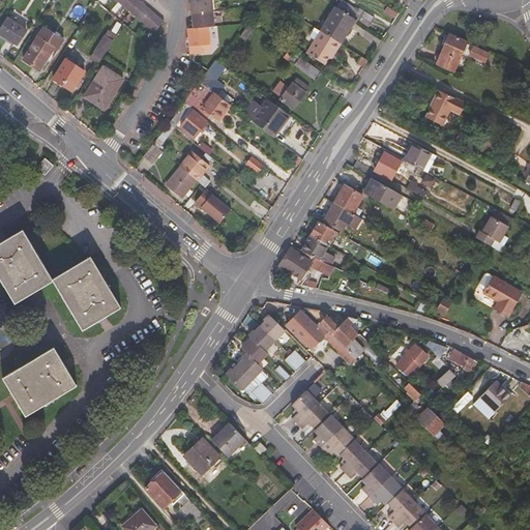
[(129,0),(125,6),(130,11),(140,0),(139,0),(129,0)]
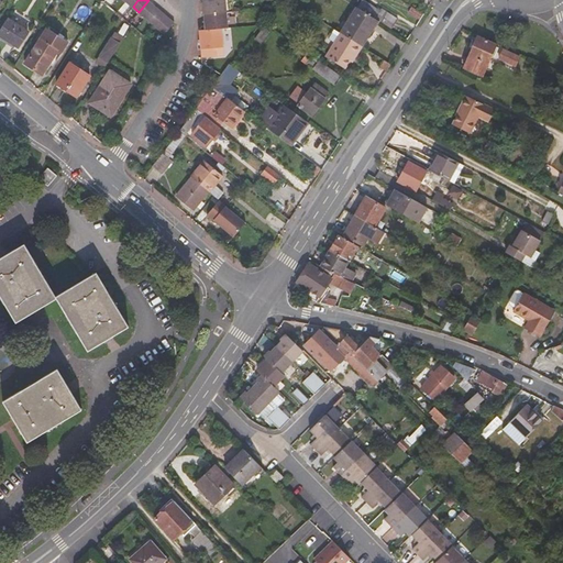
[(148,0),(139,12),(145,18),(155,6),(148,0)]
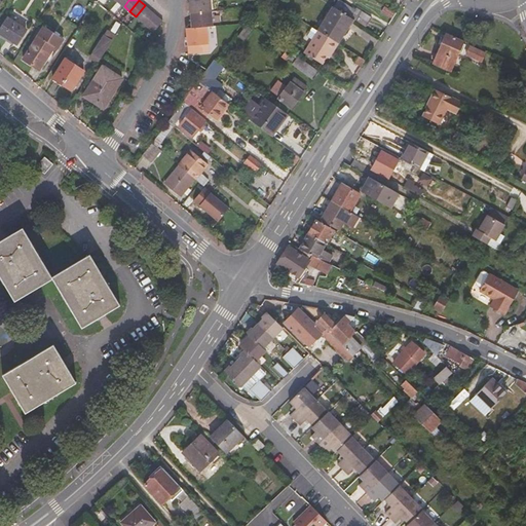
[(212,11),(211,0),(189,0),(190,12),(212,11)]
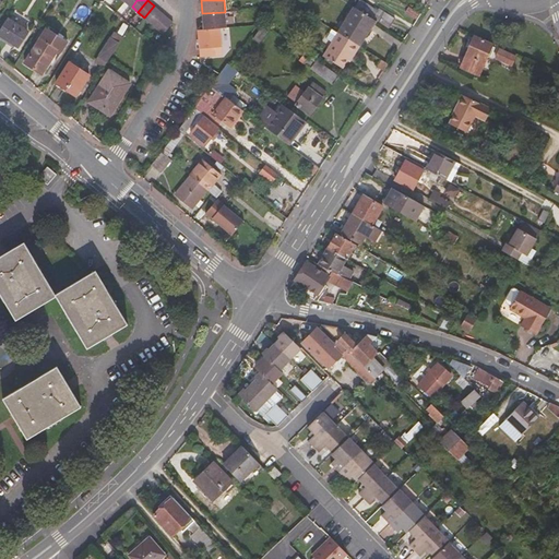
[(292,0),(290,2),(302,9),(307,0),(292,0)]
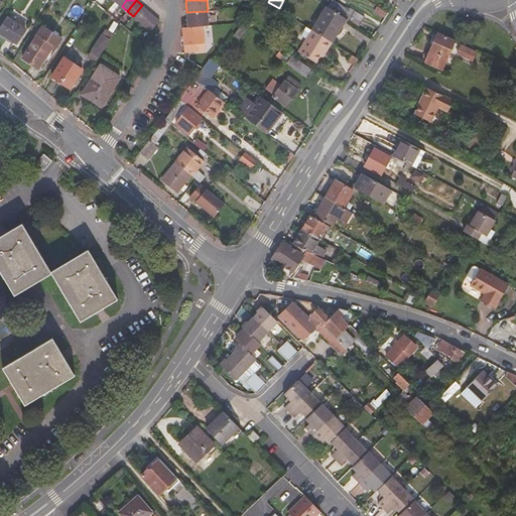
[(346,17),(359,26),(365,16),(350,7),(349,9),(334,0),(332,0),(328,6),(346,17)]
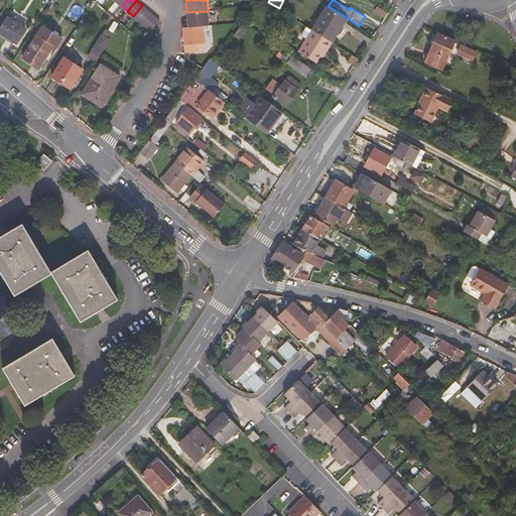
[(148,10),(142,5),(133,16),(139,21),(148,10)]
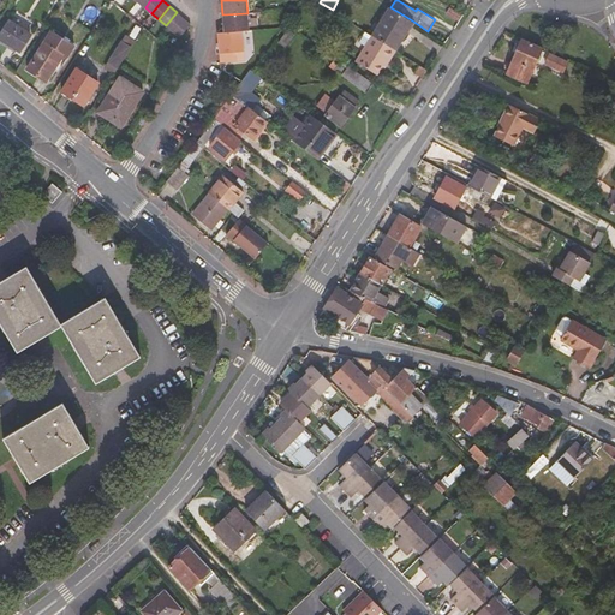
[(395,49),(412,21),(390,7),(372,35),(375,36),(395,49)]
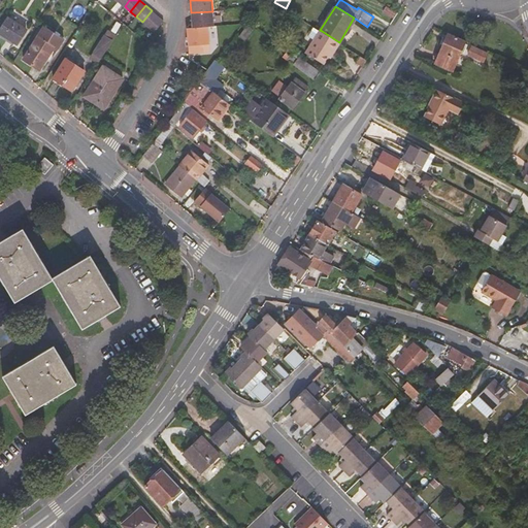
[(157,15),(152,10),(142,22),(149,27),(157,15)]
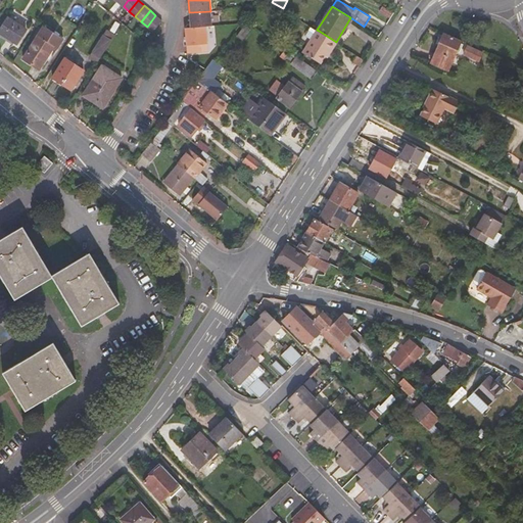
[(212,25),(210,11),(189,12),(190,28),(205,26),(212,25)]
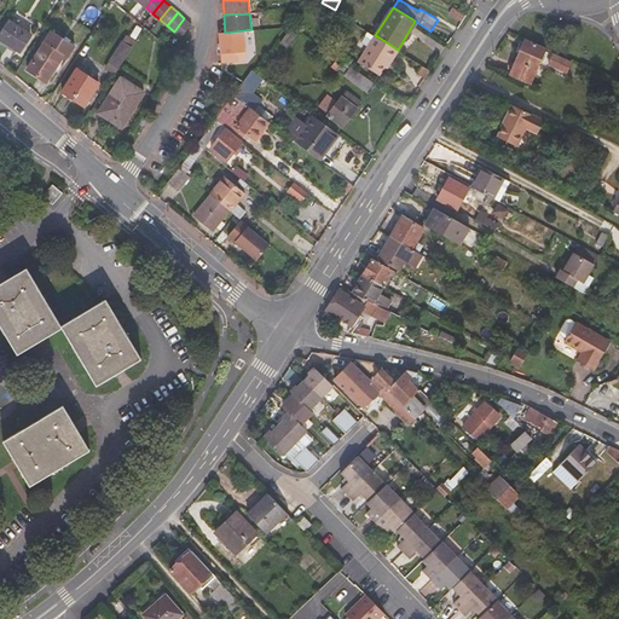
[(192,24),(184,18),(174,32),(181,38),(192,24)]
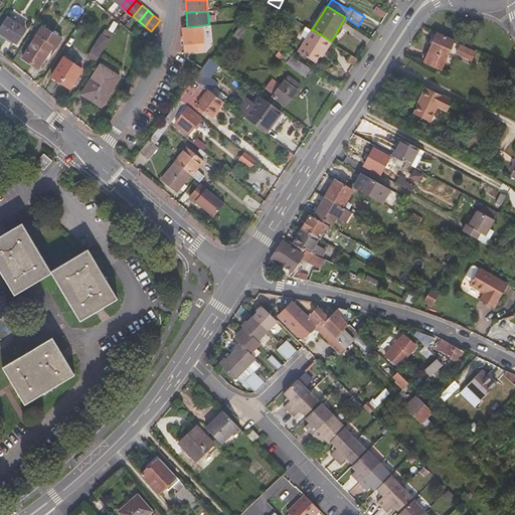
[(26,28),(8,17),(0,28),(0,31),(17,43),(26,28)]
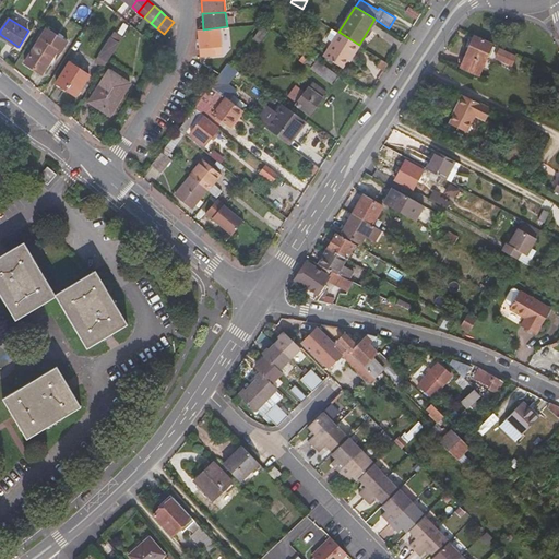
[(262,25),(253,37),(260,43),(269,31),(262,25)]
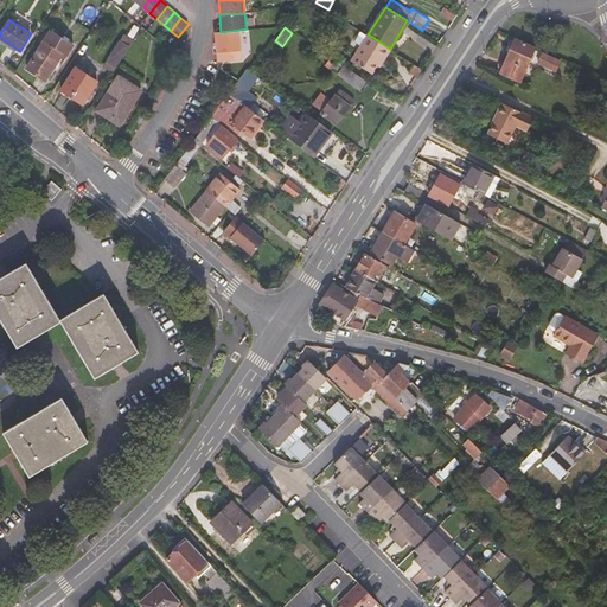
[(66,55),(74,44),(51,30),(26,69),(45,81),(64,53),(66,55)]
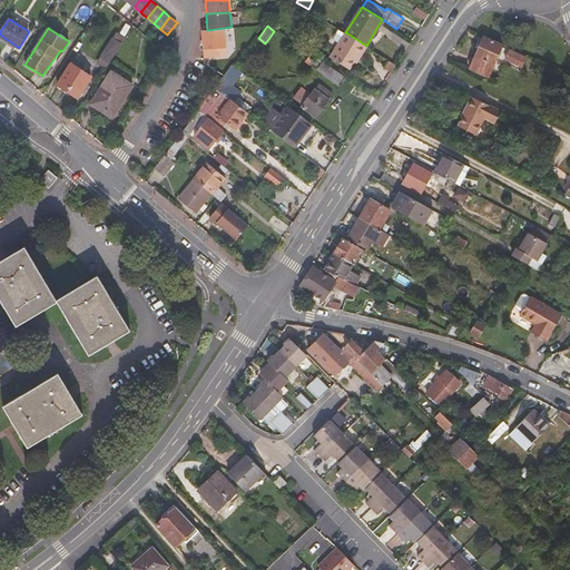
[(226,48),(224,28),(207,30),(202,30),(204,49),(204,58),(220,56),(219,48),(226,48)]
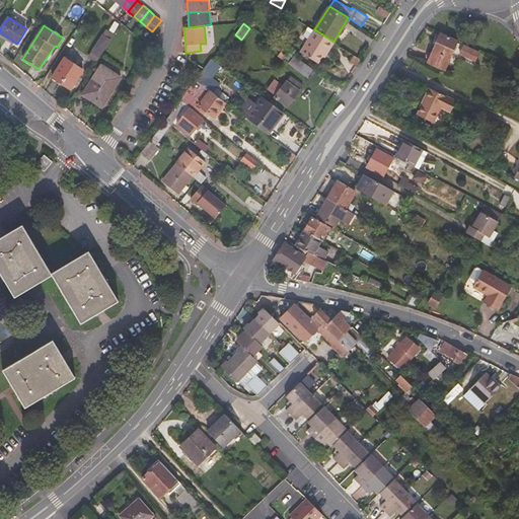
[(328,51),(334,42),(316,30),(311,40),(309,39),(301,51),(318,62),(325,50),(328,51)]
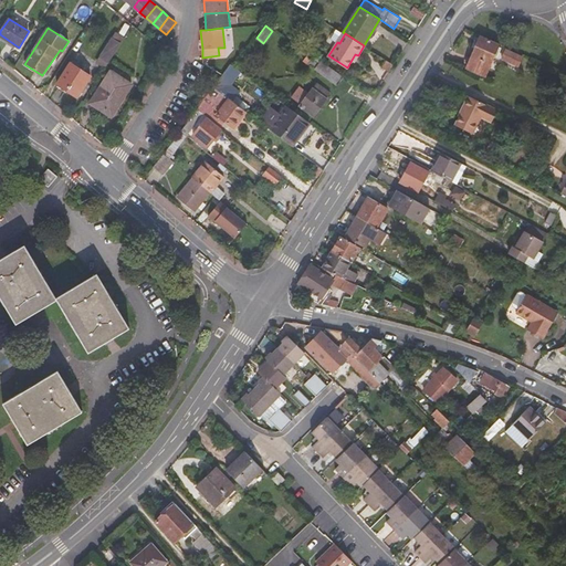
[(499,44),(480,35),(465,70),(484,77),(499,44)]
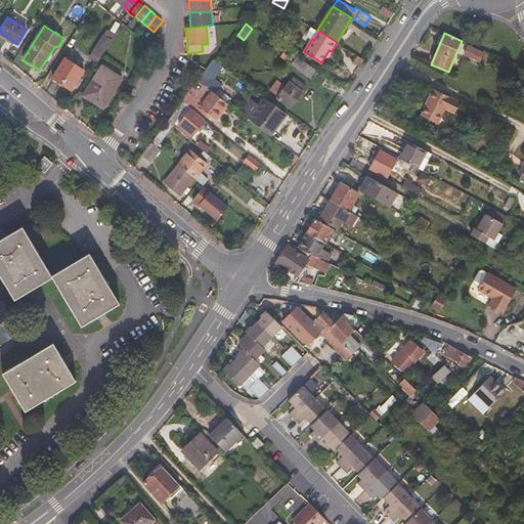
[(100,57),(112,40),(104,35),(93,52),(100,57)]
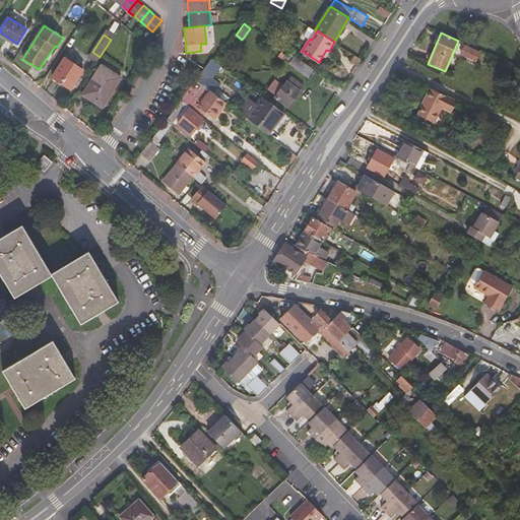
[(460,53),(475,61),(480,52),(464,45),(460,53)]
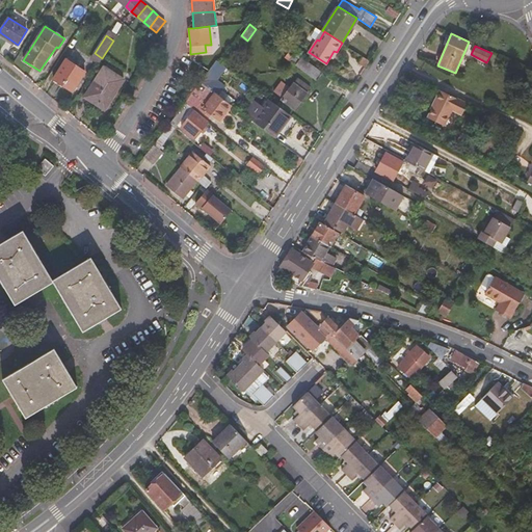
[(289,59),(295,63),(298,58),(293,54),(289,59)]
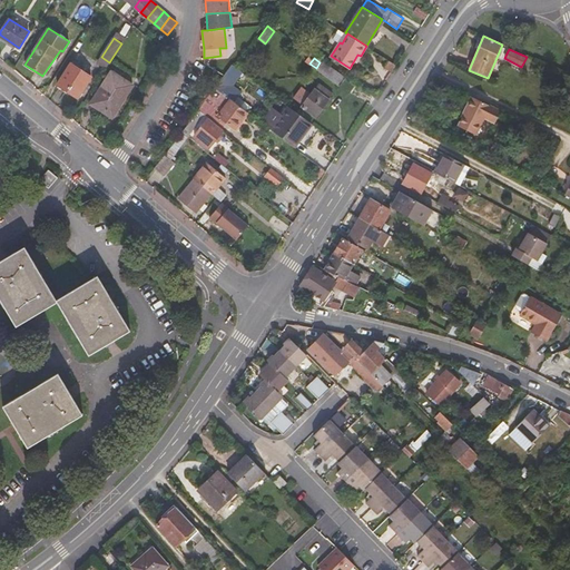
[(346,76),(323,59),(316,69),(324,75),(338,86),(346,76)]
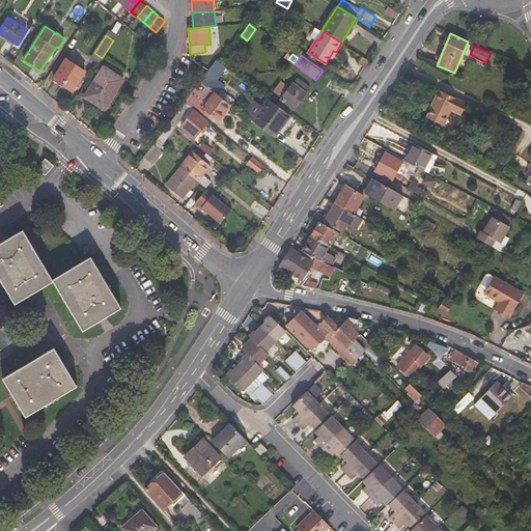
[(85,71),(66,59),(54,78),(73,90),(85,71)]
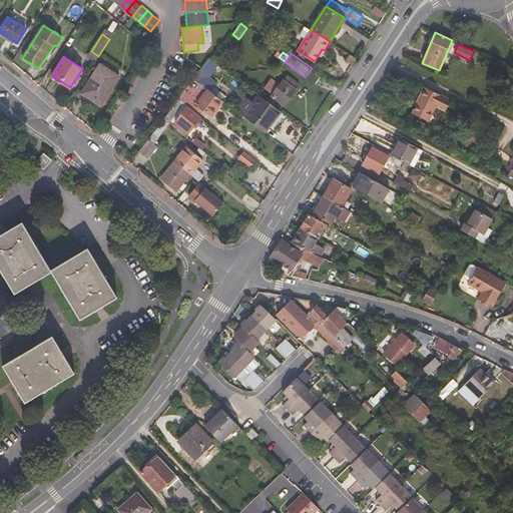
[(208,75),(217,63),(209,57),(201,68),(193,78),(207,88),(211,91),(217,82),(208,75)]
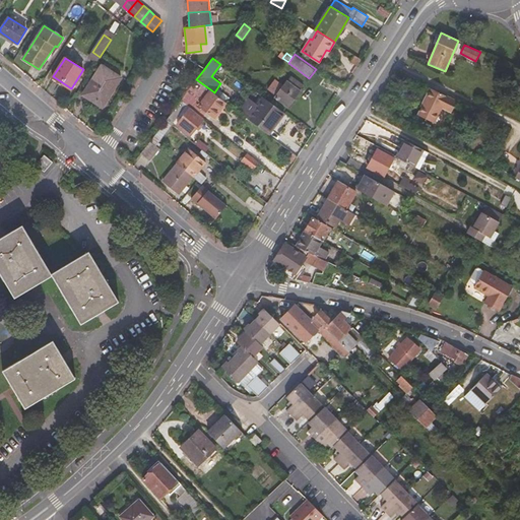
[(83,94),(103,108),(122,77),(102,65),(83,94)]
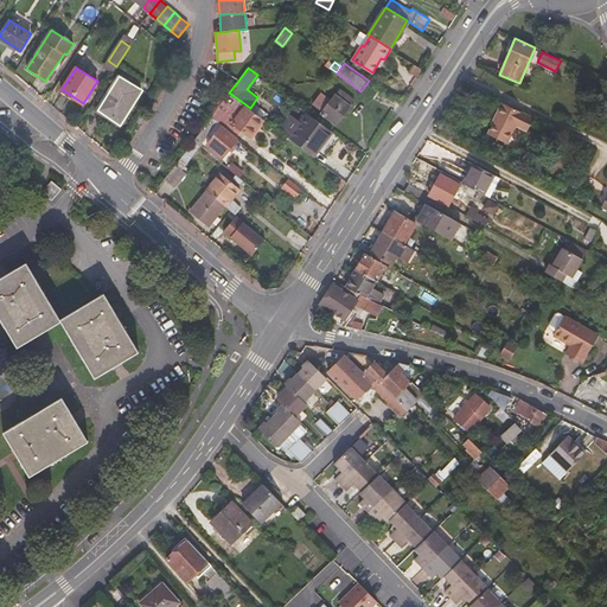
[(339,87),(320,112),(336,123),(355,98),(339,87)]
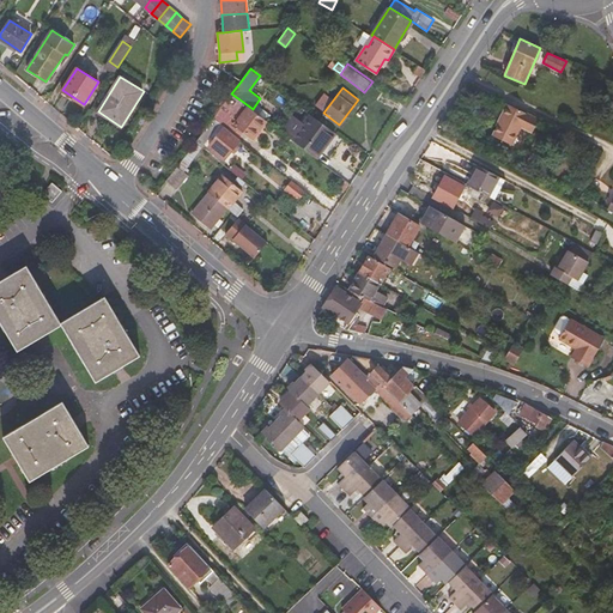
[(231,93),(213,117),(219,121),(222,123),(230,114),(229,113),(234,107),(242,113),(248,105),(231,93)]
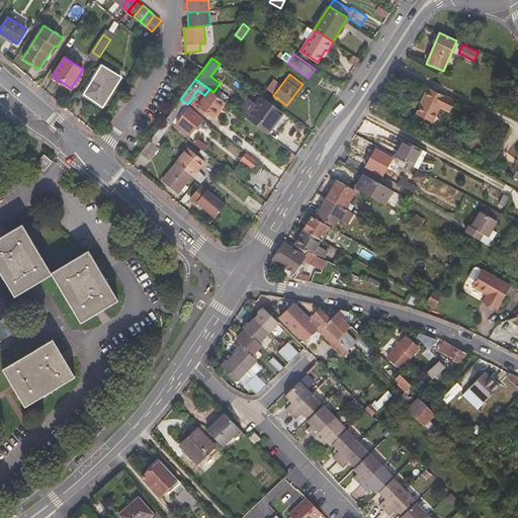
[(453,99),(429,87),(424,98),(426,99),(418,115),(434,123),(441,107),(448,110),(453,99)]
